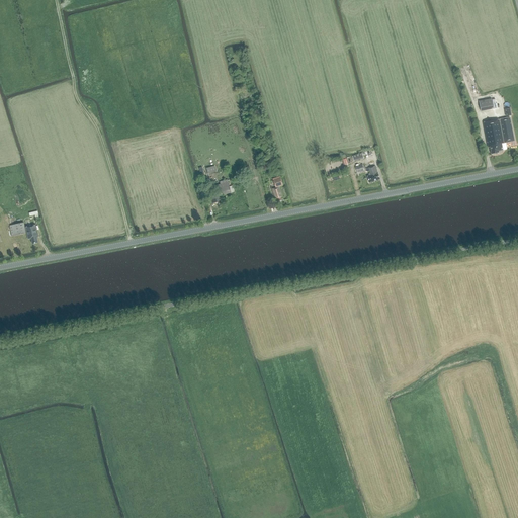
[(491,99),(479,101),(481,111),(493,109),(491,99)]
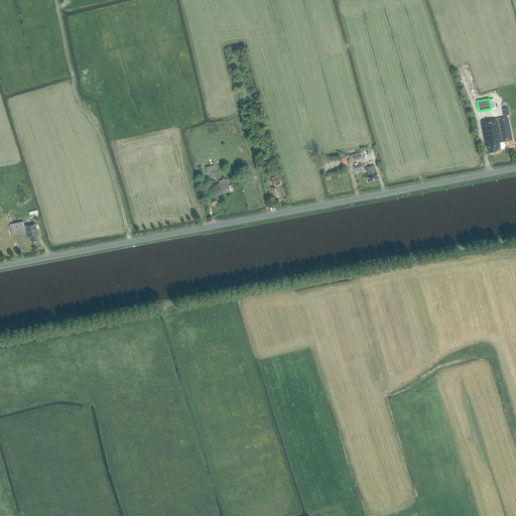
[(499,143),(512,141),(508,118),(481,123),(486,147),(488,147),(489,154),(497,153),(496,151),(501,150),(499,143)]
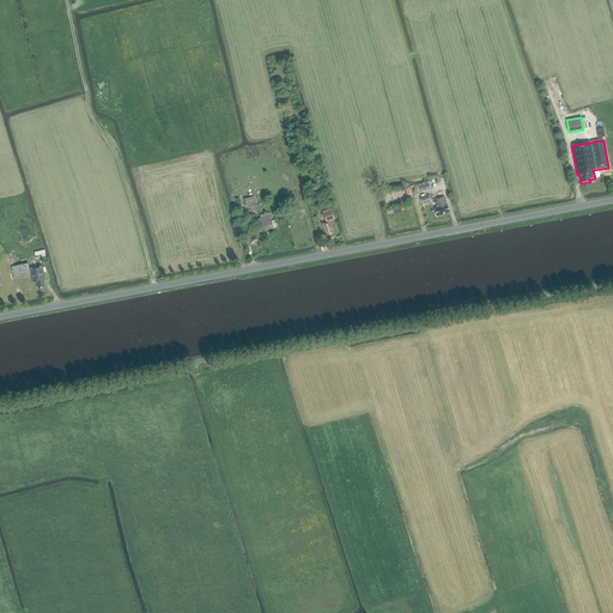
[(429,181),(417,184),(418,192),(430,188),(429,181)]
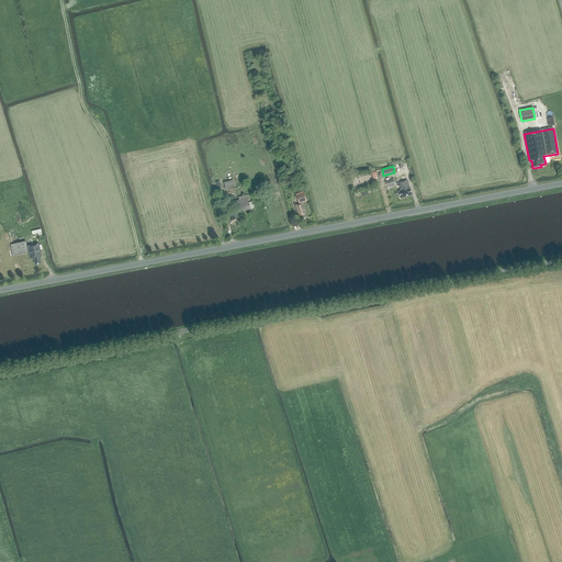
[(295,169),(285,172),(288,179),(298,177),(295,169)]
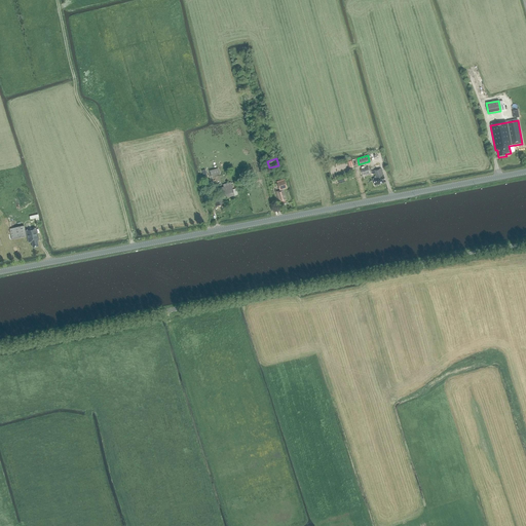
[(218,168),(210,171),(211,177),(219,175),(218,168)]
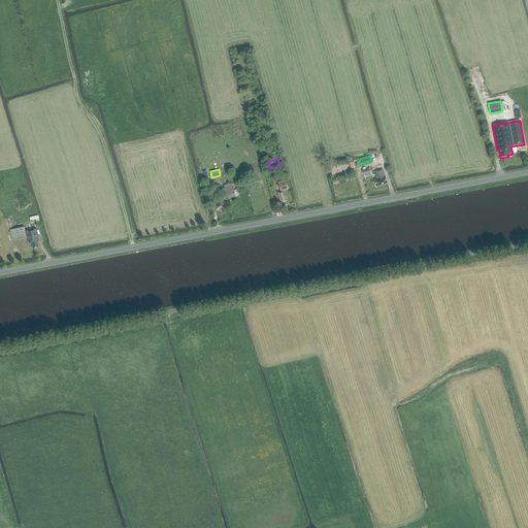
[(387,183),(386,177),(383,169),(375,171),(376,177),(375,177),(375,178),(374,179),(376,187),(387,183)]
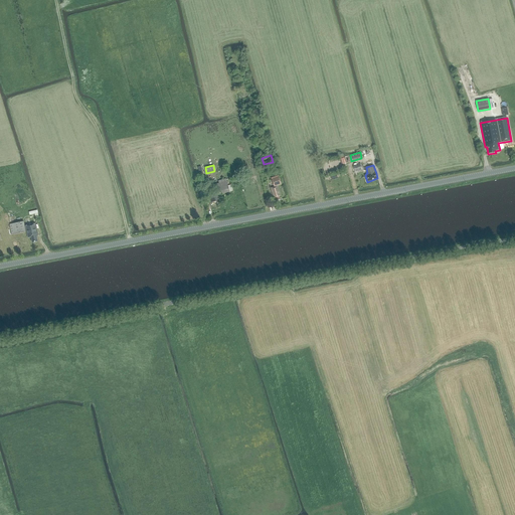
[(278,175),(271,178),(274,187),(278,186),(278,183),(281,182),(278,175)]
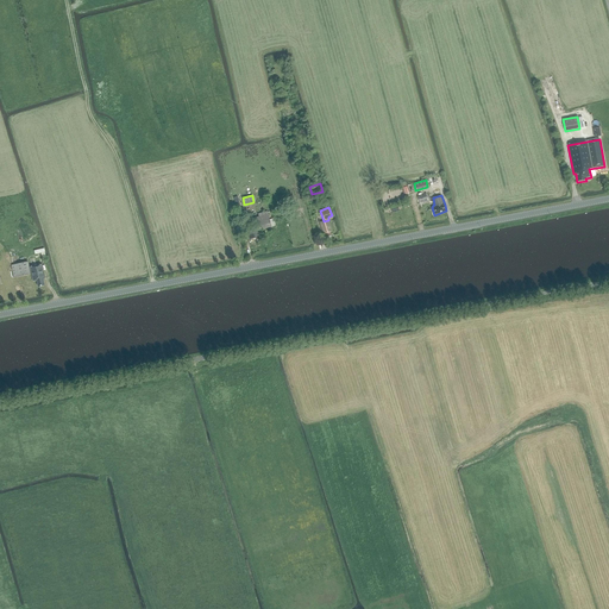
[(258,237),(257,231),(271,227),(267,211),(258,213),(259,218),(253,219),(253,218),(245,220),(250,239),(258,237)]
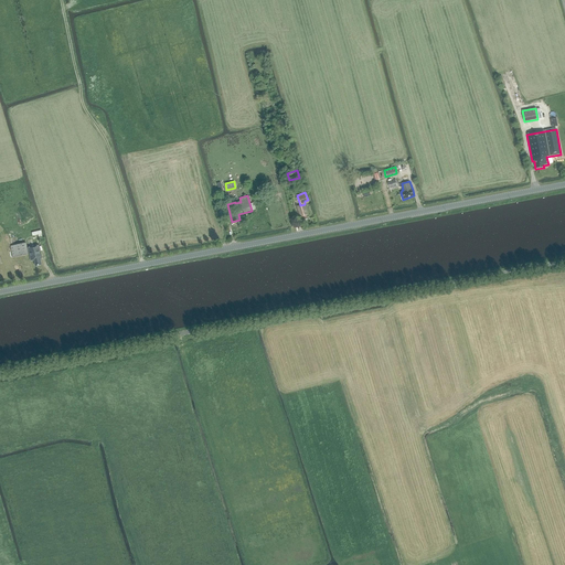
[(306,215),(308,215),(305,204),(297,206),(300,216),(301,216),(302,219),(307,217),(306,215)]
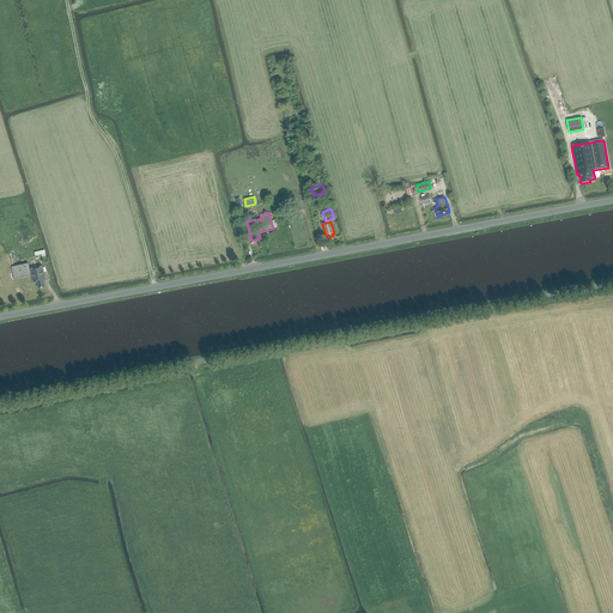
[(13,280),(30,277),(28,263),(11,267),(13,280)]
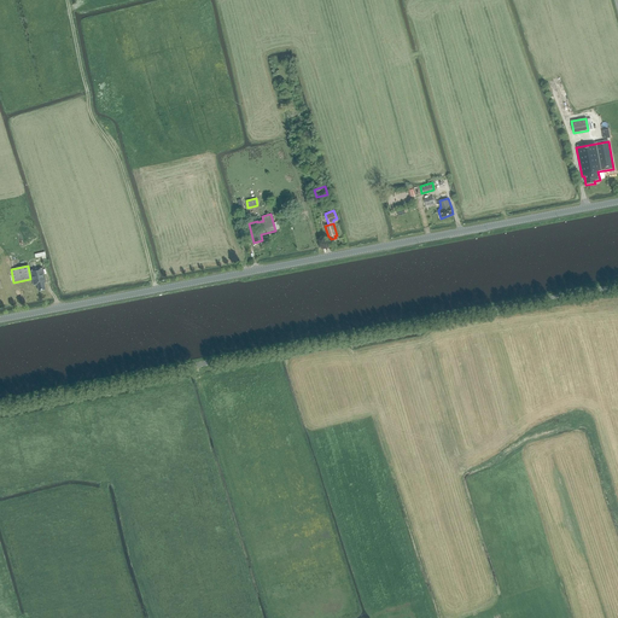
[(44,284),(45,284),(42,269),(30,272),(34,286),(38,285),(39,292),(45,290),(44,284)]
